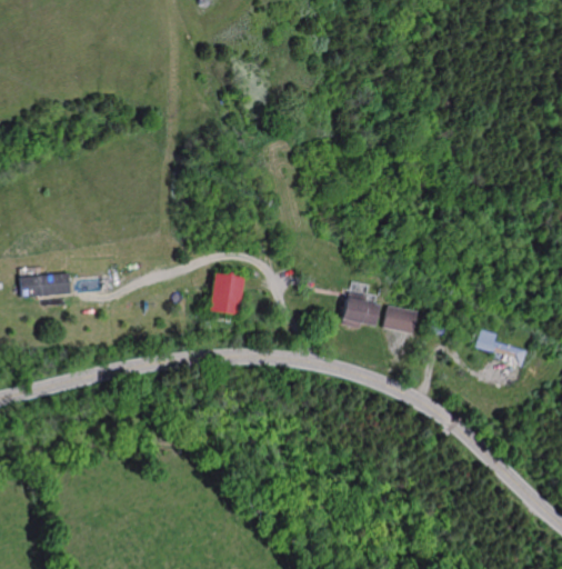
[(71,292),(70,272),(20,277),(22,297),(71,292)]
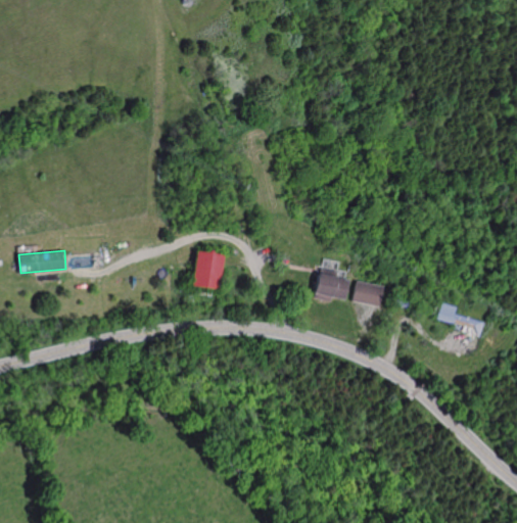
[(217,288),(223,254),(196,250),(190,284),(217,288)]
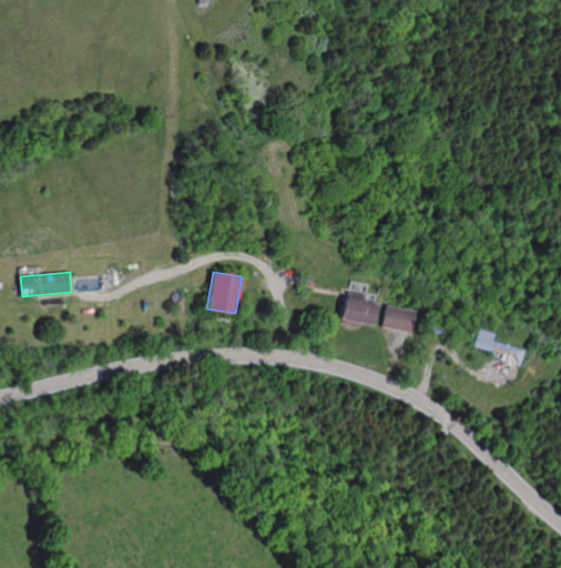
[(359,326),(360,322),(375,325),(379,303),(365,300),(366,295),(347,291),(340,317),(343,318),(342,323),(359,326)]
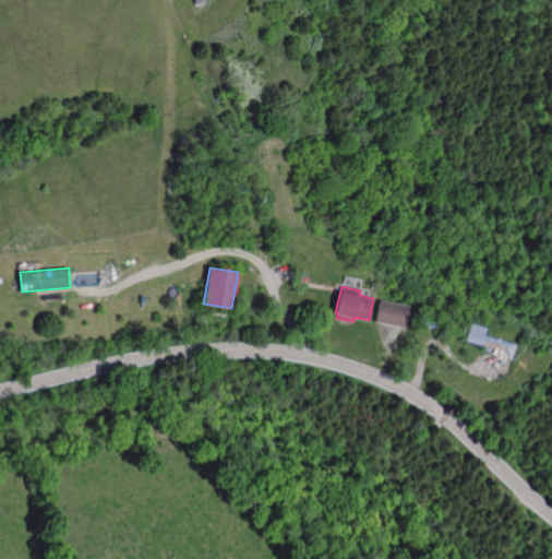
[(406,328),(410,307),(381,300),(376,321),(406,328)]
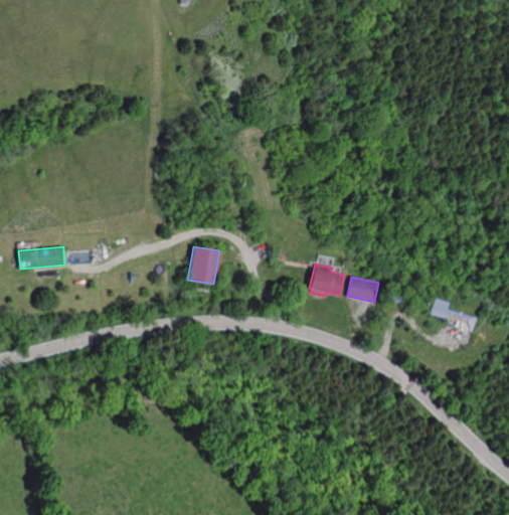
[(396,301),(396,303),(388,301),(389,294),(397,296),(396,301)]
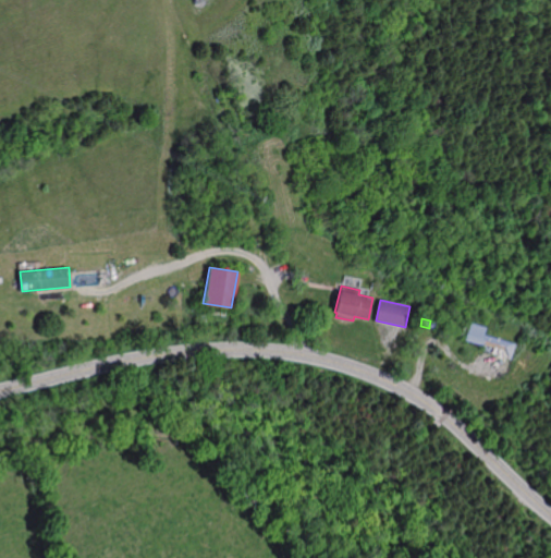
[(437,327),(438,320),(431,318),(430,320),(429,326),(437,327)]
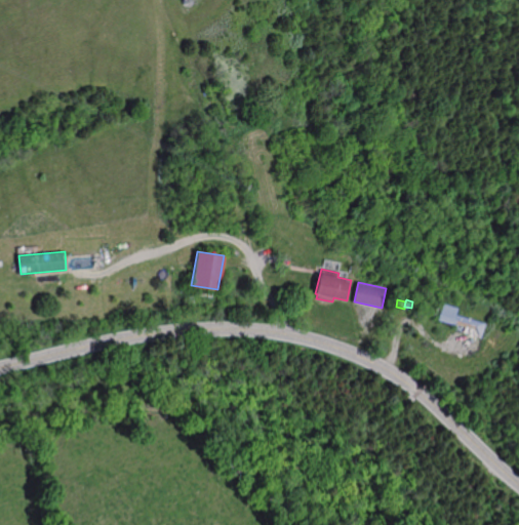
[(482,336),(486,323),(455,315),(457,308),(442,304),(438,319),(466,327),(465,331),(482,336)]
